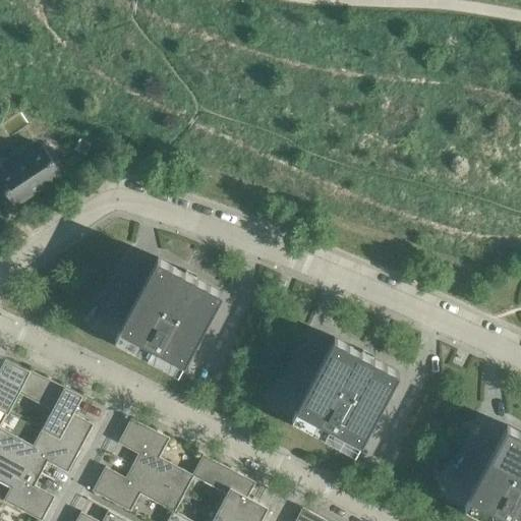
[(5,171),(4,170),(0,163),(0,189),(3,187),(15,205),(61,174),(43,147),(25,158),(23,155),(20,154),(17,154),(13,156),(12,159),(12,163),(14,166),(5,171)]
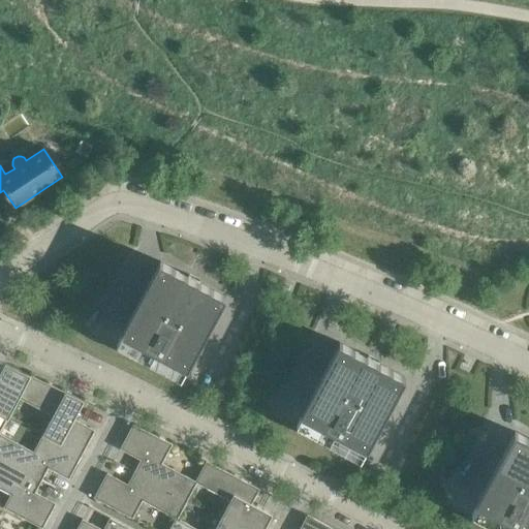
[(188,277),(160,261),(122,334),(188,370),(226,298),(198,282),(199,281),(198,280),(196,285),(187,280),(190,276),(189,275),(188,277)]
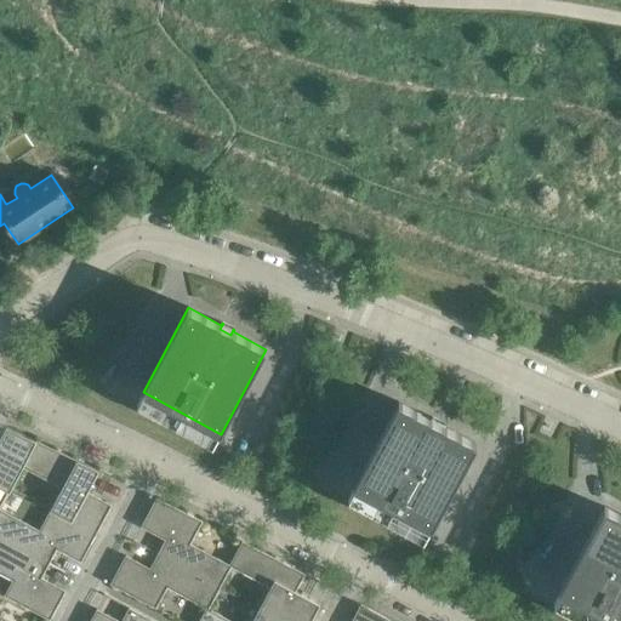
[(431,420),(399,403),(353,488),(431,529),(477,444),(444,427),(445,425),(444,425),(440,429),(431,423),(433,419),(432,419),(431,420)]
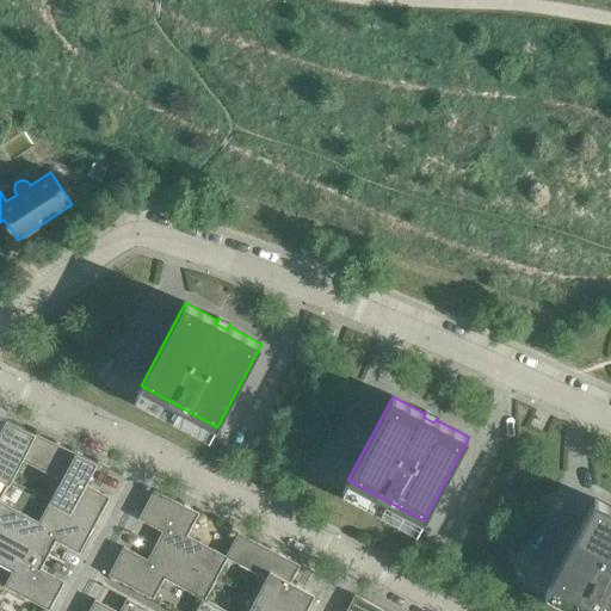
[(35,434),(6,421),(0,432),(0,480),(8,486),(23,461),(22,460),(35,434)]
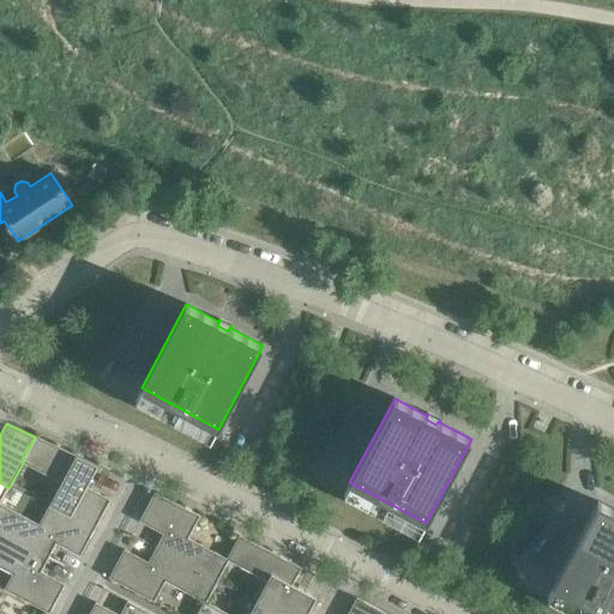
[(67,451),(35,437),(22,462),(23,463),(61,483),(50,504),(95,528),(110,500),(86,487),(97,467),(67,451)]
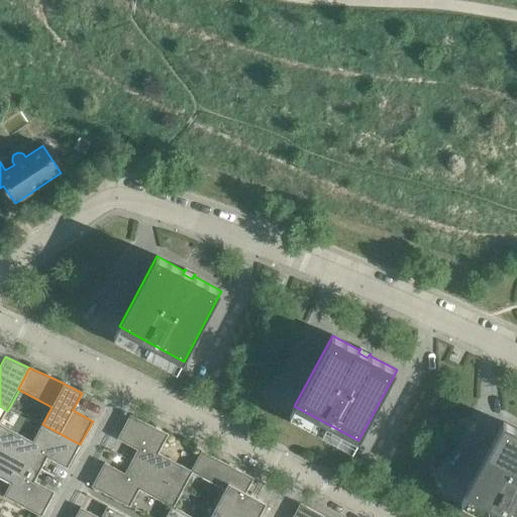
[(137,450),(131,461),(183,490),(192,472),(191,471),(159,453),(169,434),(130,415),(117,439),(137,450)]
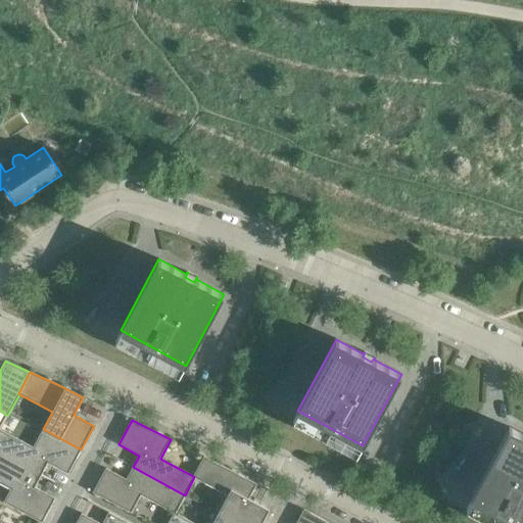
[(522,522),(522,434),(509,427),(471,498),(517,522),(522,522)]
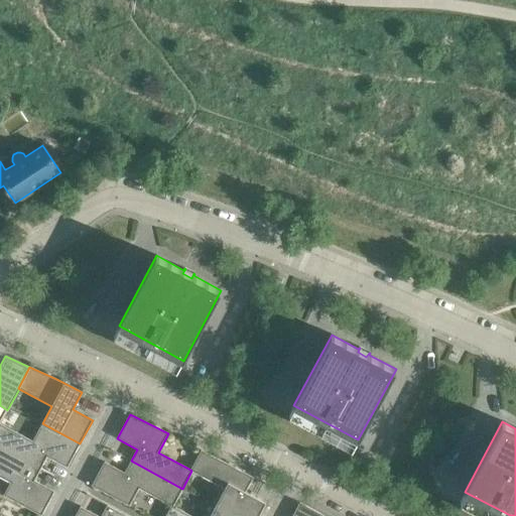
[(0,423),(0,446),(40,469),(47,457),(68,468),(80,443),(42,423),(32,441),(0,423)]
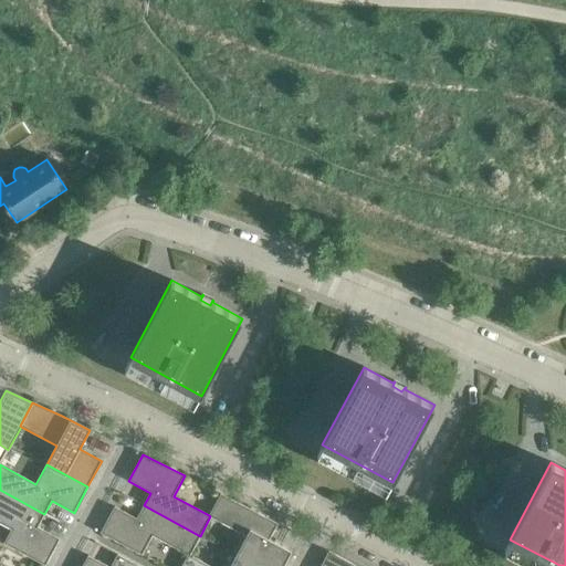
[(44,514),(0,490),(0,523),(11,530),(4,544),(45,565),(60,540),(38,527),(44,514)]
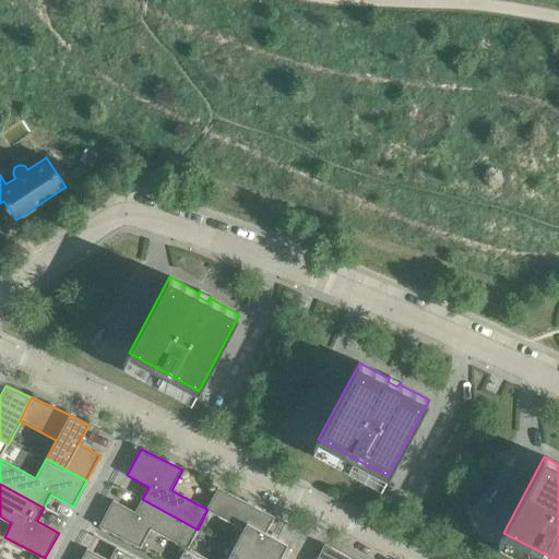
[(274,518),(217,488),(206,509),(207,510),(244,530),(233,548),(252,558),(280,558),(287,545),(265,533),(274,518)]
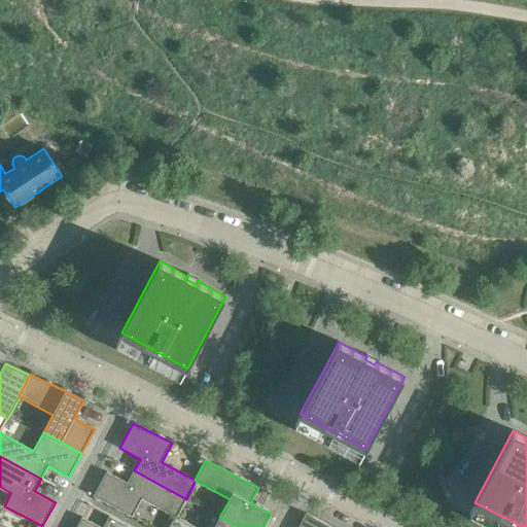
[(186,499),(134,470),(127,483),(106,472),(94,496),(132,517),(141,499),(175,517),(176,517),(177,517),(186,499)]
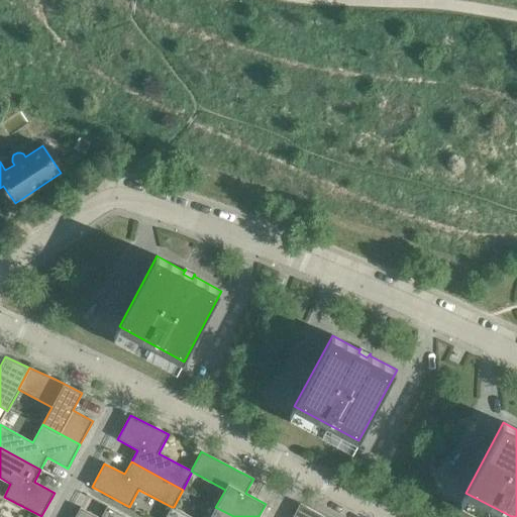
[(324,516),(300,504),(293,516),(324,516)]
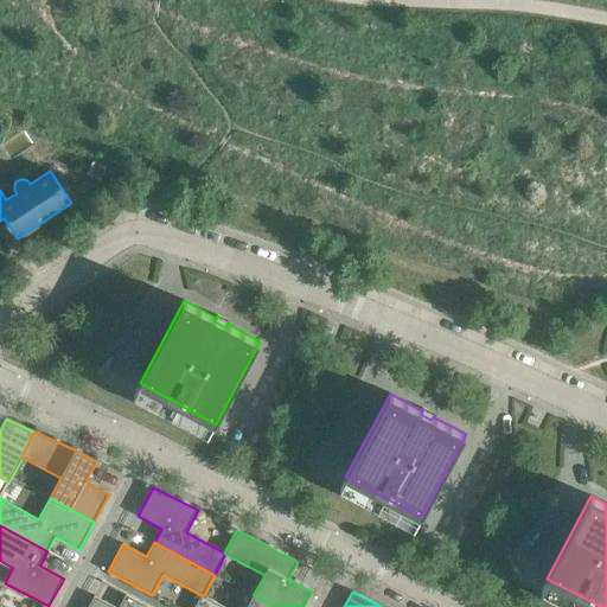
[(115,606),(95,596),(88,606),(148,606),(126,595),(119,606),(115,606)]
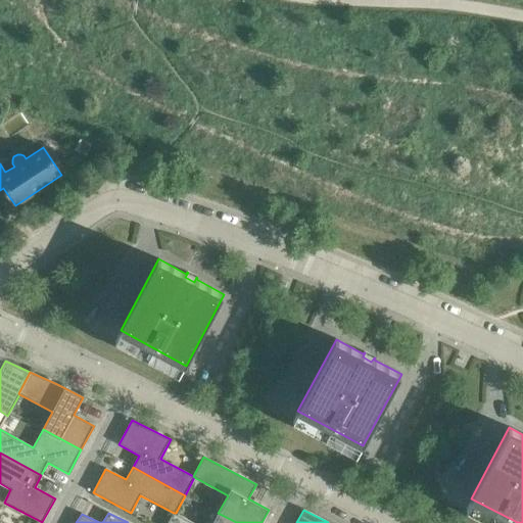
[(175,513),(174,513),(168,522),(236,522),(218,513),(212,522),(193,522),(176,513),(175,513)]
